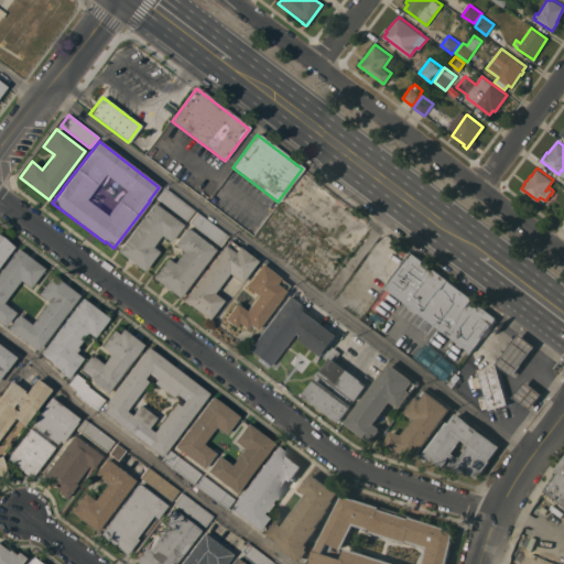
[(155,198),(164,187),(194,210),(185,220),(155,198)]
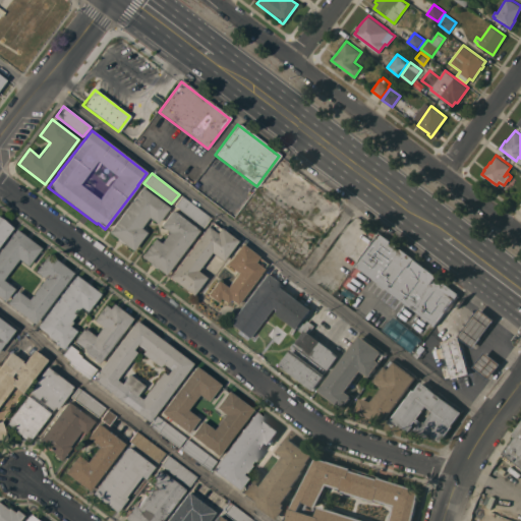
[(141,187),(168,208),(157,224),(148,217),(139,228),(146,233),(132,250),(108,232),(141,187)]
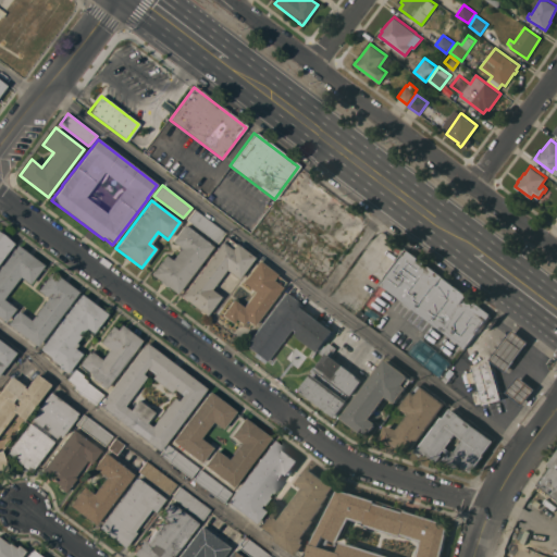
[(224,233),(217,244),(186,220),(194,209),(224,233)]
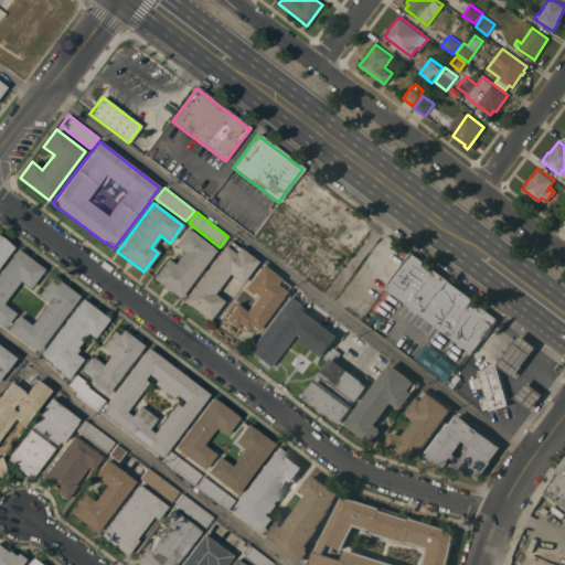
[(215,251),(179,298),(152,278),(167,258),(173,264),(182,252),(173,245),(185,227),(215,251)]
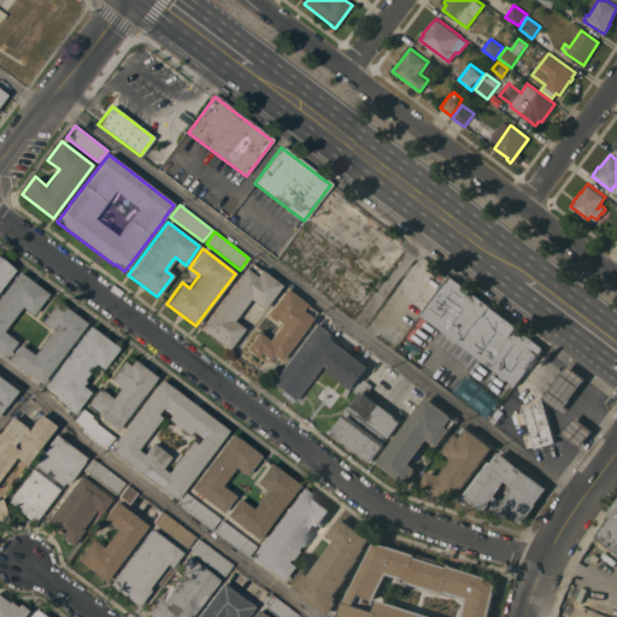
[(0,287),(0,259),(13,270),(0,287)]
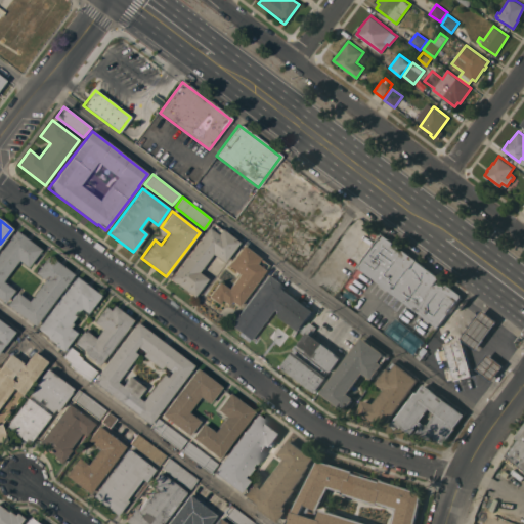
[(208,228),(209,228),(212,223),(220,230),(221,229),(238,243),(223,263),(212,254),(198,272),(207,279),(193,297),(170,279),(208,228)]
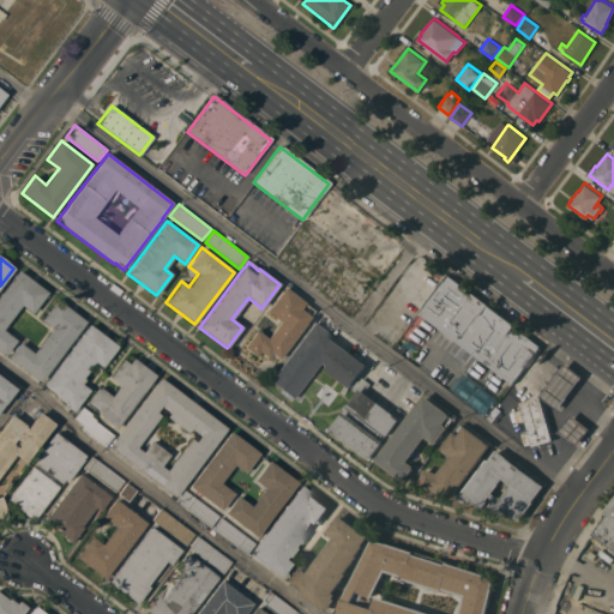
[(0,293),(18,270),(47,293),(31,313),(20,305),(2,330),(16,341),(5,355),(0,350),(0,293)]
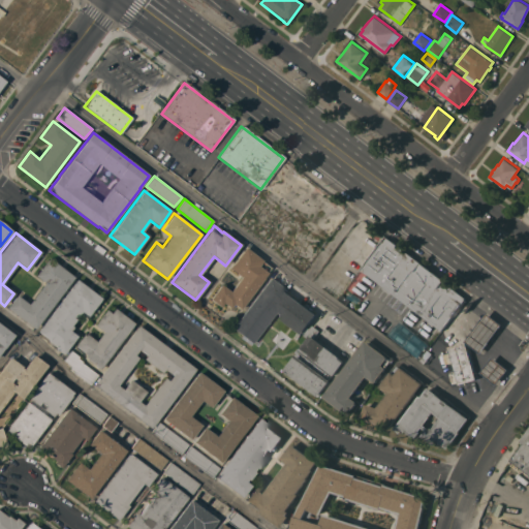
[(406,251),(443,280),(443,281),(466,299),(442,330),(434,323),(433,325),(428,321),(429,320),(392,291),(391,293),(382,287),(383,286),(362,270),(386,237),(399,246),(400,244),(408,249),(406,251)]
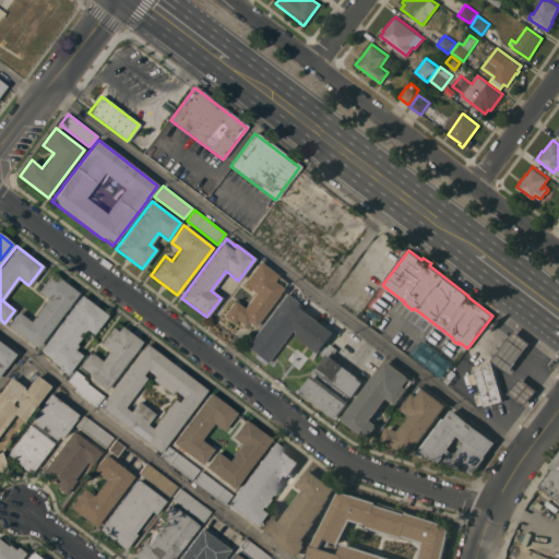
[(277,275),(276,276),(285,283),(282,288),(253,326),(246,321),(244,325),(236,320),(233,324),(222,317),(233,301),(242,308),(254,293),(242,284),(258,261),(277,275)]
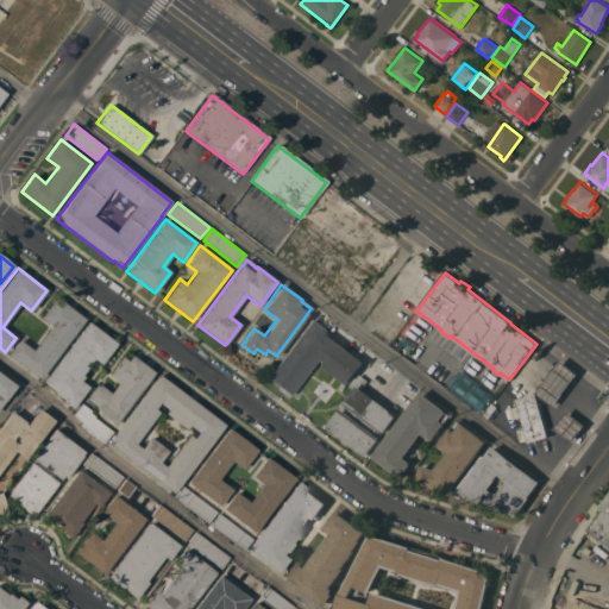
[(56,296),(85,319),(39,378),(8,355),(19,339),(32,350),(51,326),(41,318),(56,296)]
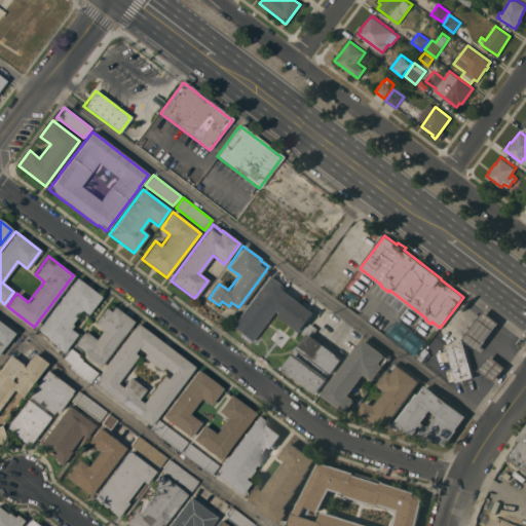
[(302,329),(300,331),(273,311),(251,341),(230,327),(268,276),(315,312),(306,324),(308,326),(304,331),(302,329)]
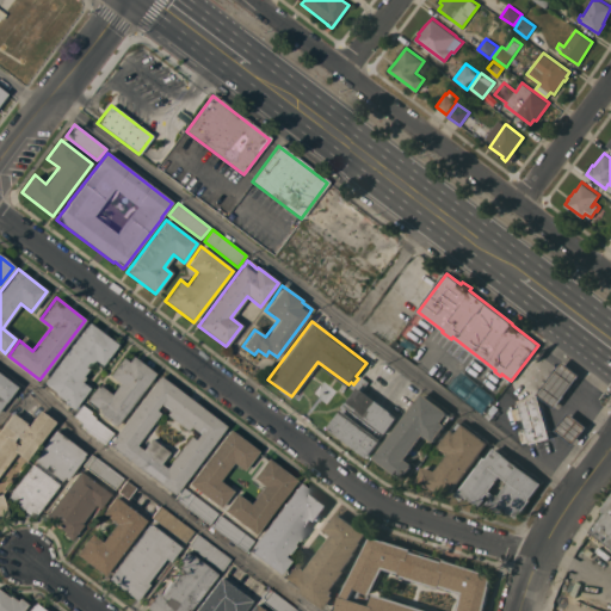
[(88,322),(117,345),(100,365),(96,362),(93,364),(92,363),(82,376),(85,378),(81,383),(88,388),(73,409),(63,402),(65,401),(54,393),(55,392),(43,382),(88,322)]
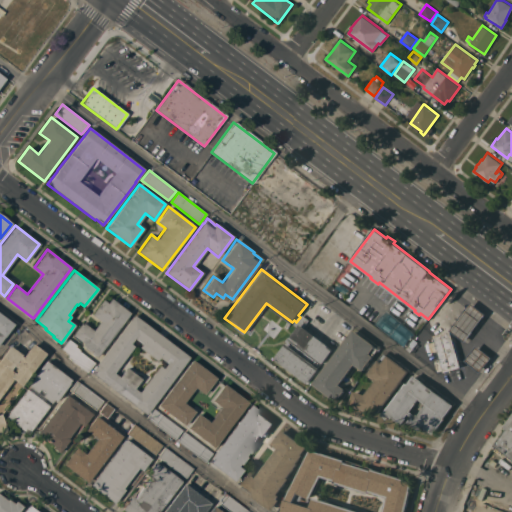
[(96,358),(83,348),(84,347),(82,345),(83,344),(72,335),(80,324),(82,325),(83,323),(93,330),(99,321),(91,315),(102,299),(107,303),(110,299),(129,313),(96,358)]
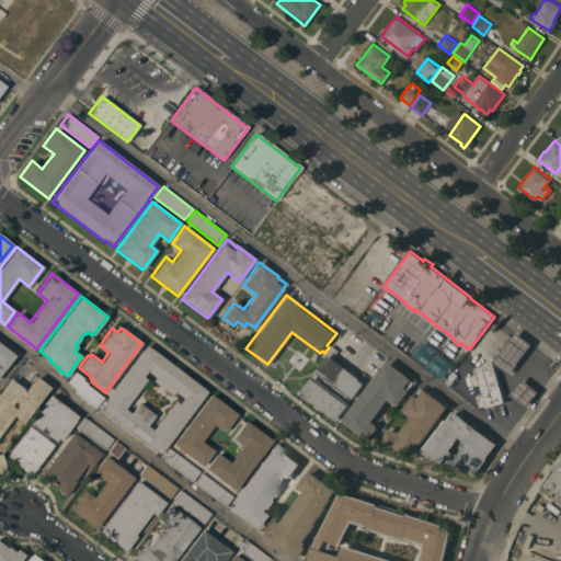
[(516,331),(533,344),(511,374),(510,374),(494,362),(516,331)]
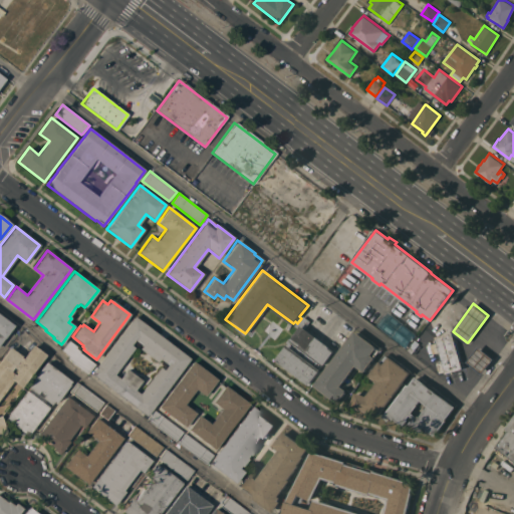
[(0,315),(13,325),(0,342),(0,315)]
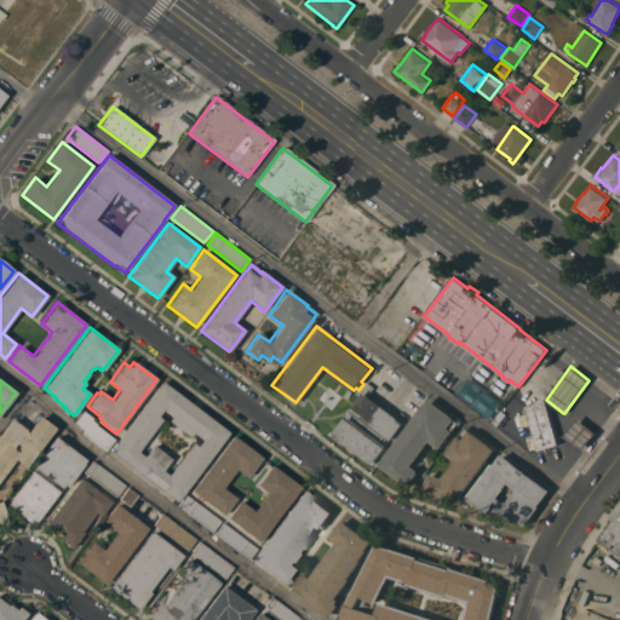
[(373,464),(333,434),(346,415),(349,417),(352,412),(350,411),(362,395),(357,392),(359,390),(363,384),(366,380),(374,386),(368,395),(397,417),(405,423),(391,441),(386,437),(383,442),(388,446),(373,464)]
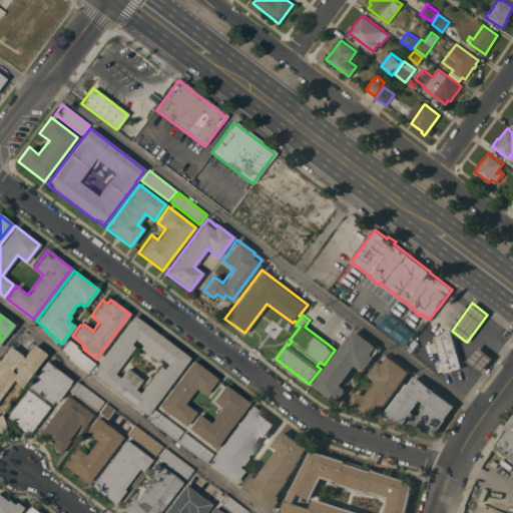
[(90,373),(133,316),(189,358),(146,415),(90,373)]
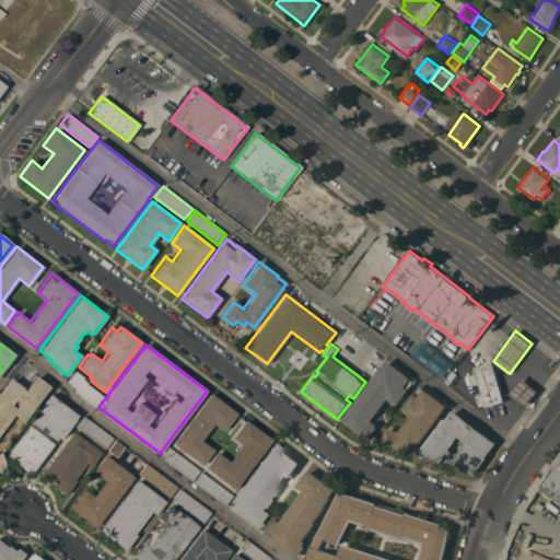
[(410,376),(409,377),(415,381),(397,405),(388,398),(372,420),(377,424),(377,426),(377,427),(373,433),(372,432),(368,439),(342,419),(387,360),(410,376)]
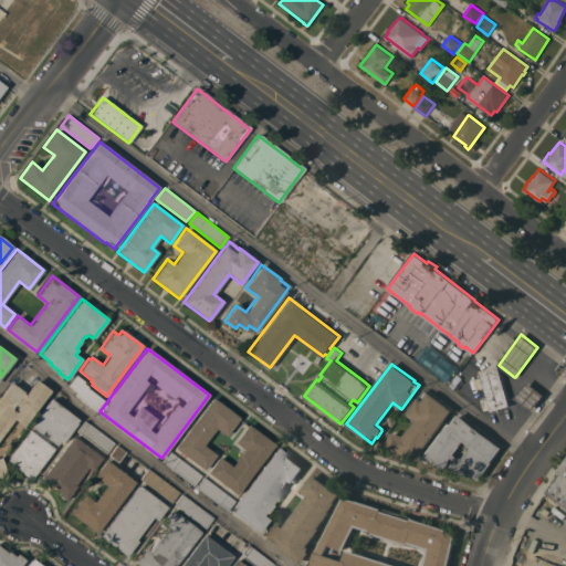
[(499,365),(502,377),(504,377),(510,396),(507,397),(510,405),(491,410),(491,408),(484,410),(481,400),(485,398),(485,396),(488,396),(484,387),(478,389),(474,379),(482,377),(480,370),(499,365)]
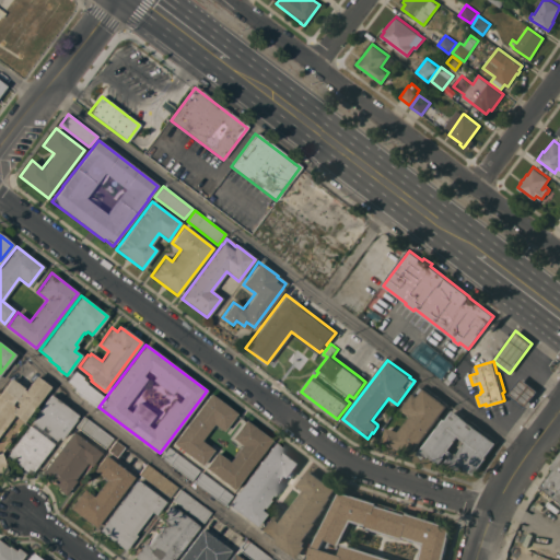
[(83,377),(82,380),(86,383),(86,384),(103,397),(95,407),(78,394),(79,393),(74,389),(76,387),(67,382),(74,371),(83,377)]
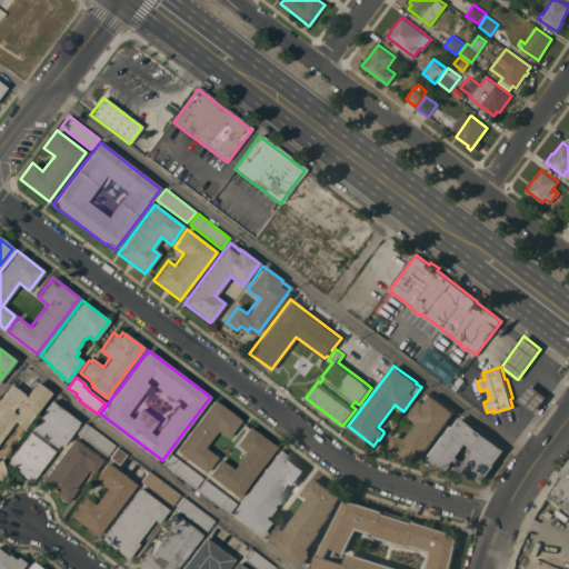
[(0,398),(10,385),(23,395),(22,396),(25,397),(36,382),(50,392),(23,429),(13,421),(0,439),(0,460),(7,478),(0,480),(0,398)]
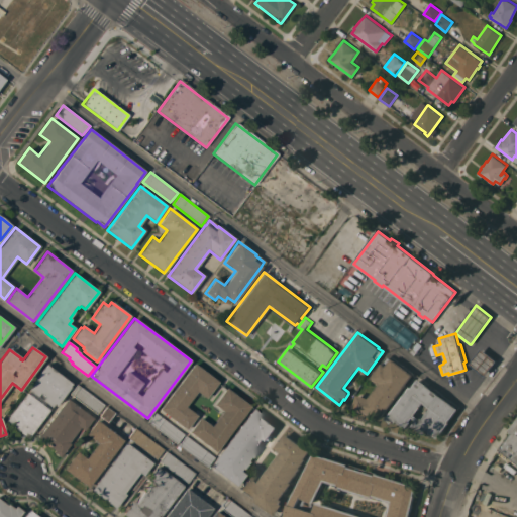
[(482,348),(497,359),(497,360),(486,375),(485,375),(471,364),(482,348)]
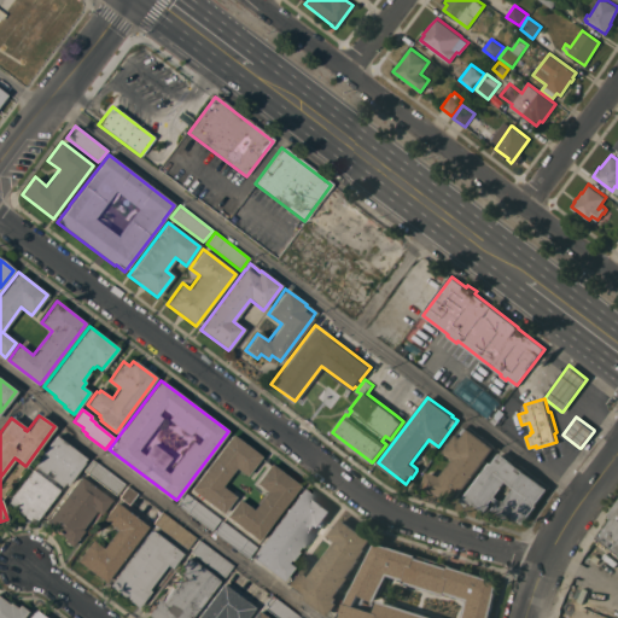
[(456,500),(429,490),(430,489),(423,487),(427,471),(442,476),(454,459),(444,452),(464,425),(470,430),(470,429),(495,448),(456,500)]
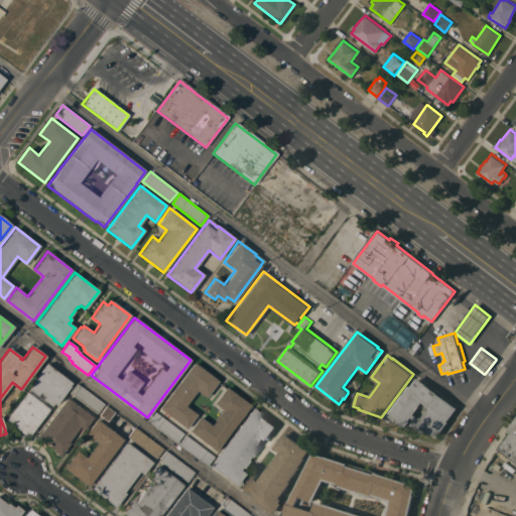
[(194,363),(218,381),(206,398),(196,391),(184,406),(197,414),(185,428),(159,408),(194,363)]
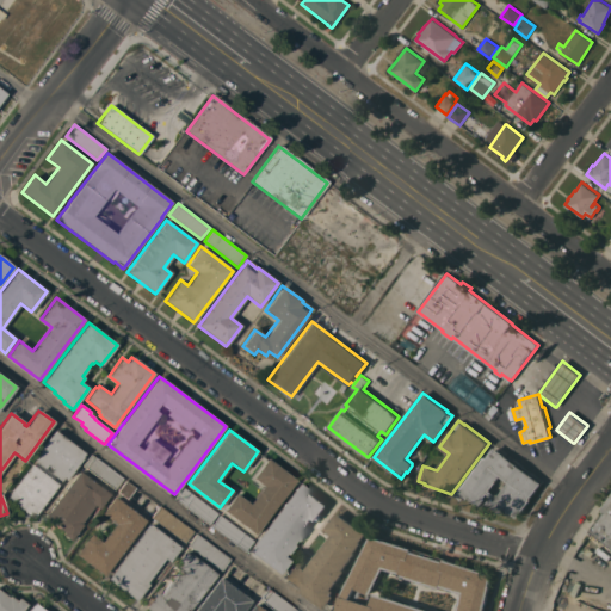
[(38,451),(50,434),(51,434),(55,431),(85,454),(81,456),(82,457),(67,479),(66,477),(66,479),(63,477),(61,481),(54,476),(51,480),(59,485),(32,518),(7,499),(8,498),(6,497),(37,457),(36,456),(38,451)]
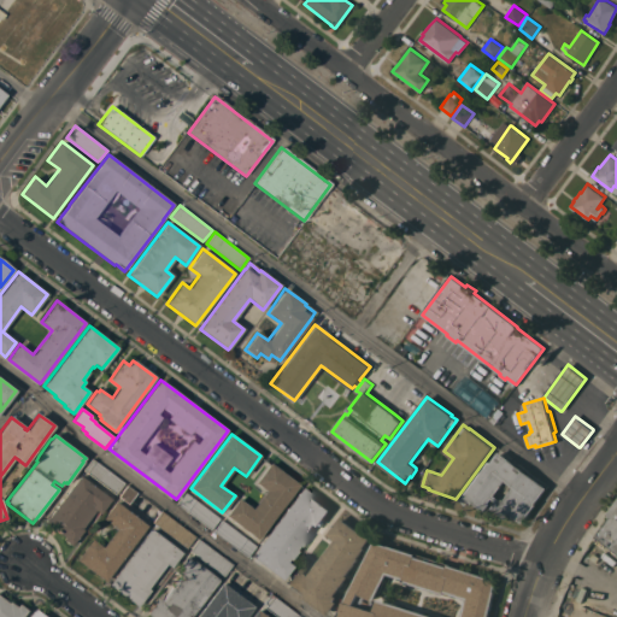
[(516,517),(515,518),(509,515),(506,517),(493,507),(498,501),(493,498),(489,501),(491,503),(485,511),(475,503),(474,505),(470,503),(468,505),(460,499),(491,460),(492,462),(500,451),(547,487),(536,503),(538,504),(523,522),(516,517)]
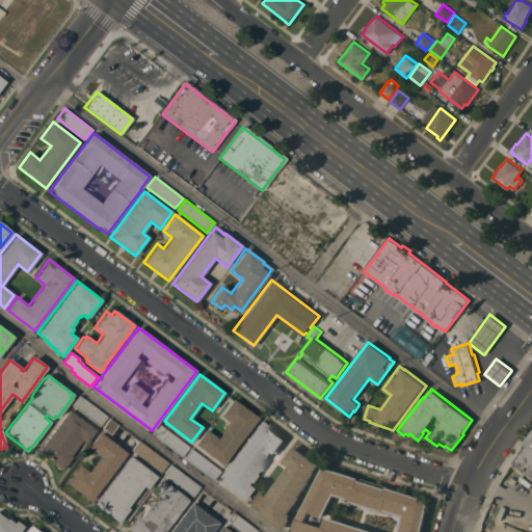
[(72,405),(79,395),(107,417),(100,426),(72,405)]
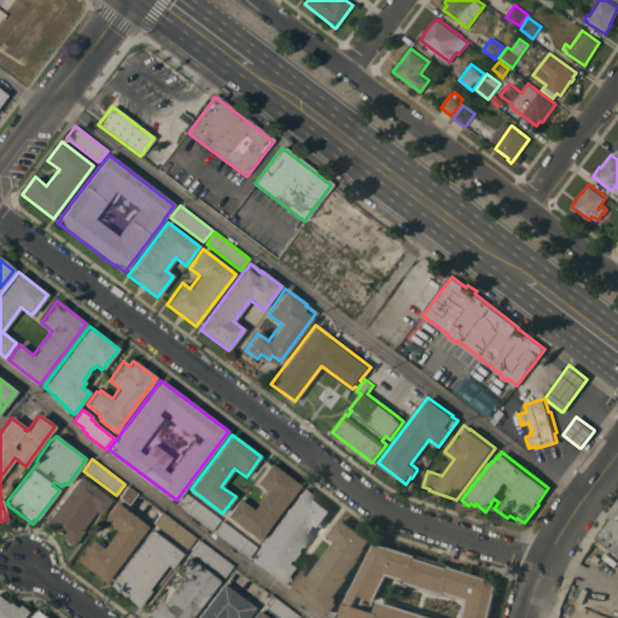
[(238,500),(252,509),(266,491),(255,483),(269,464),(299,485),(257,541),(226,517),(238,500)]
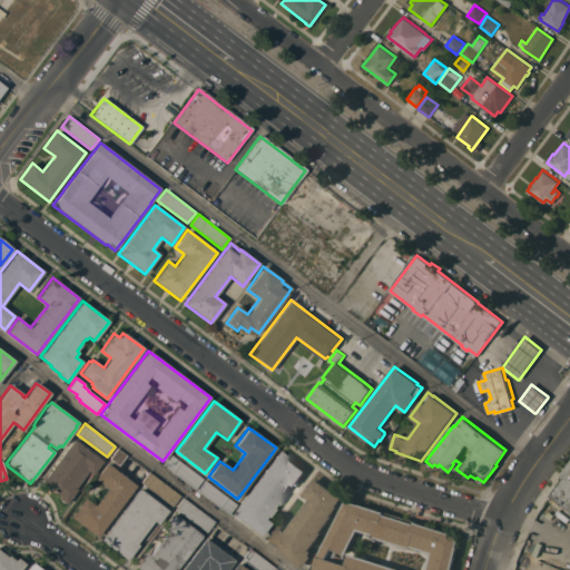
[(74,439),(102,461),(92,474),(88,471),(75,489),(77,490),(66,504),(58,499),(59,497),(49,489),(49,488),(41,482),(74,439)]
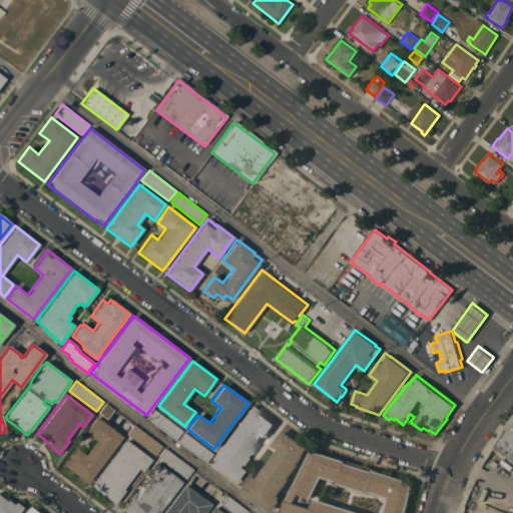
[(127,435),(98,413),(105,404),(134,426),(127,435)]
